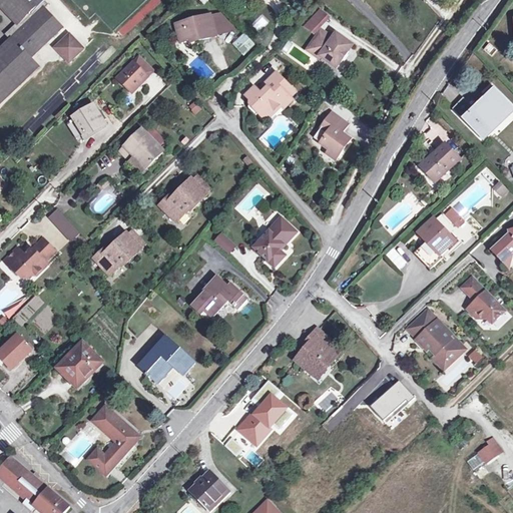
[(0,103),(39,67),(30,58),(62,27),(44,9),(48,5),(43,0),(0,0),(0,5),(17,24),(7,34),(11,39),(0,49),(0,103)]
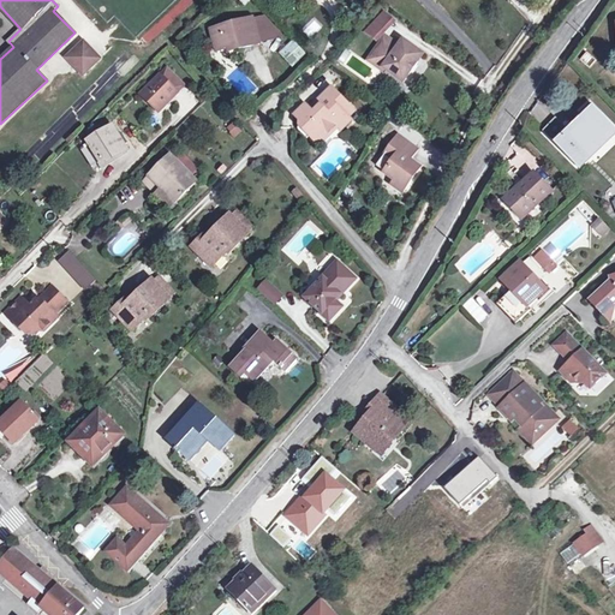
[(384,11),(371,24),(380,31),(392,18),(384,11)]
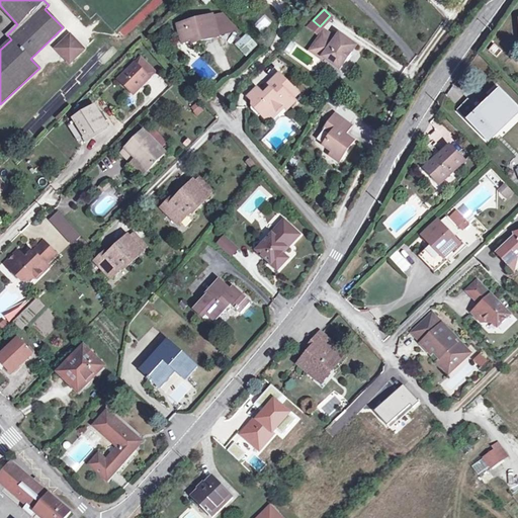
[(177,24),(182,44),(200,38),(201,41),(219,36),(212,15),(177,24)]
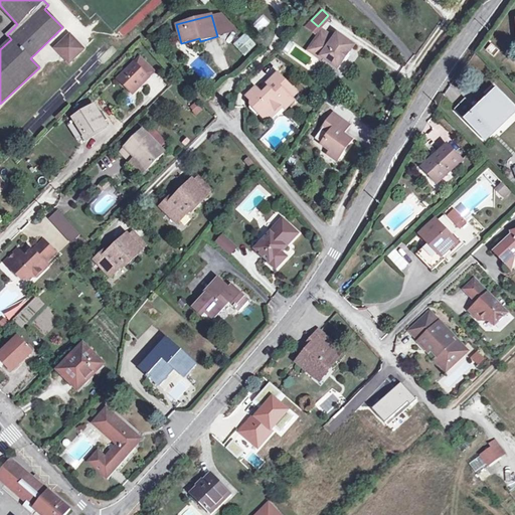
[(311,20),(305,26),(313,31),(318,26),(311,20)]
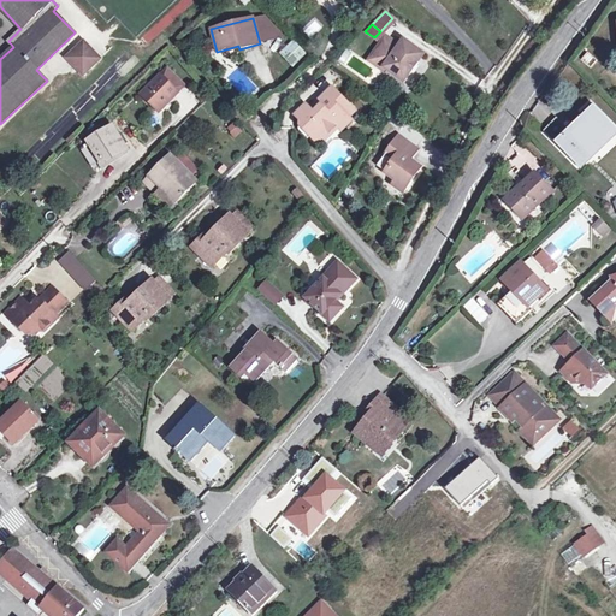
[(384,35),(380,41),(367,59),(381,70),(384,67),(402,82),(422,53),(402,39),(398,45),(384,35)]
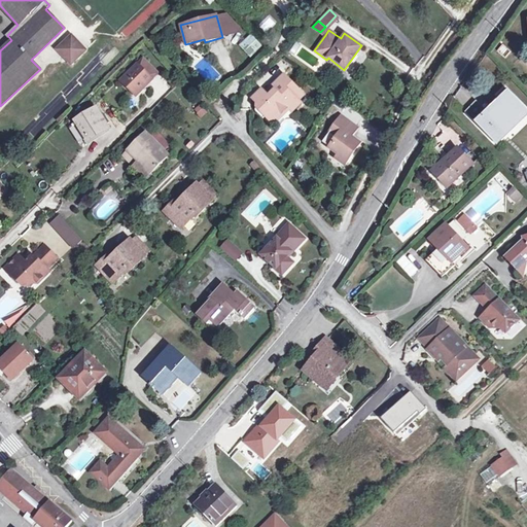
[(251,58),(262,46),(251,35),(240,46),(251,58)]
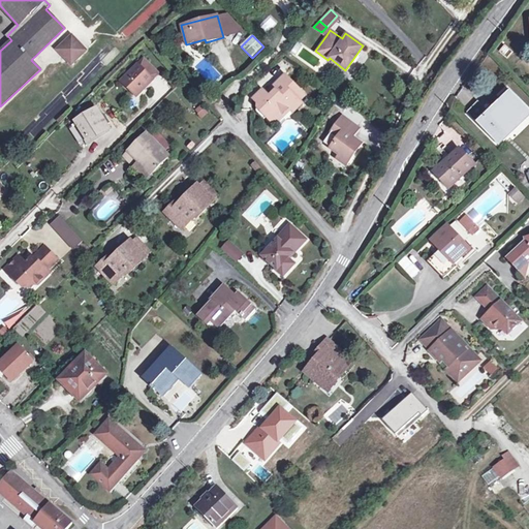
[(86,51),(72,36),(58,50),(71,64),(86,51)]
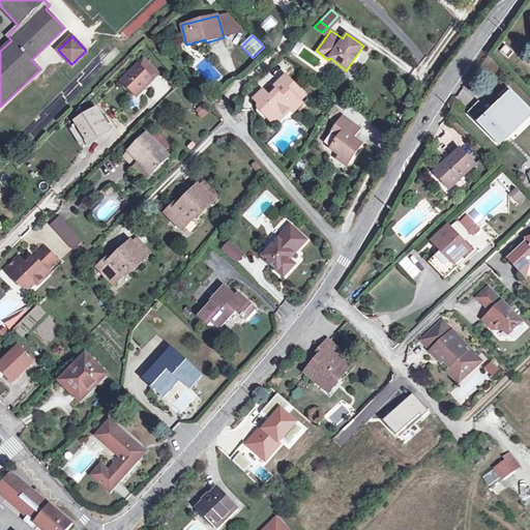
[(508,59),(513,50),(504,43),(498,52),(508,59)]
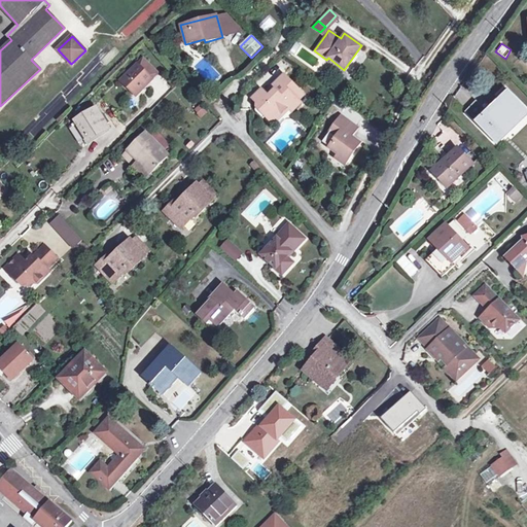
[(142,59),(137,64),(152,79),(157,73),(142,59)]
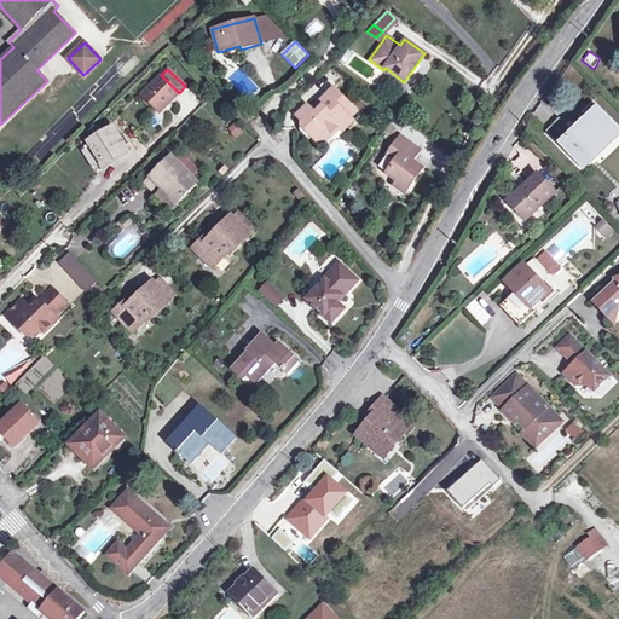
[(161,75),(142,94),(160,113),(179,93),(161,75)]
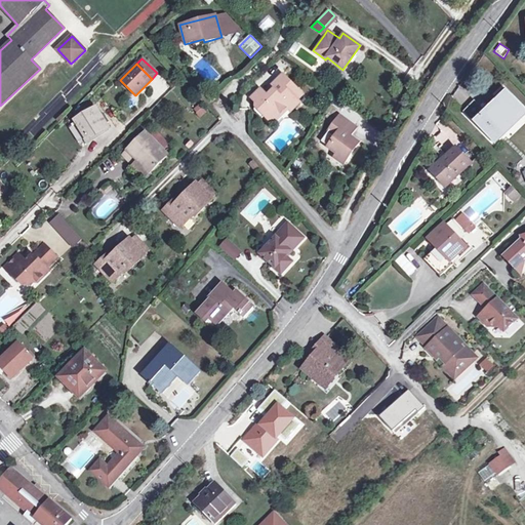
[(281,74),(269,86),(272,89),(266,95),(263,92),(259,89),(250,97),(260,107),(257,110),(268,119),(276,111),(279,114),(285,107),(287,108),(289,111),(298,102),(295,98),(301,93),(281,74)]
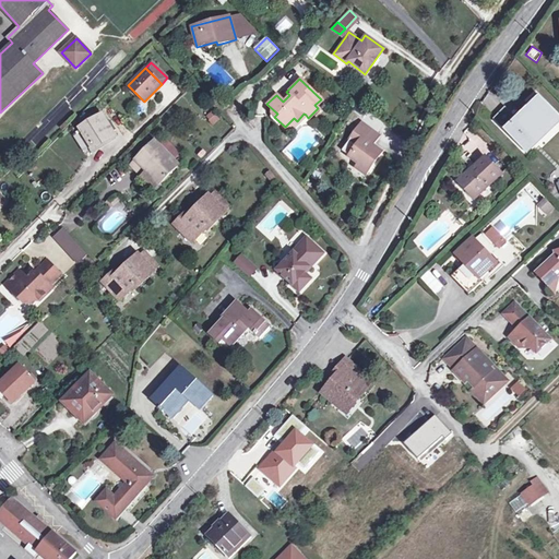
[(289,95),(286,92),(280,98),(283,102),(289,95)]
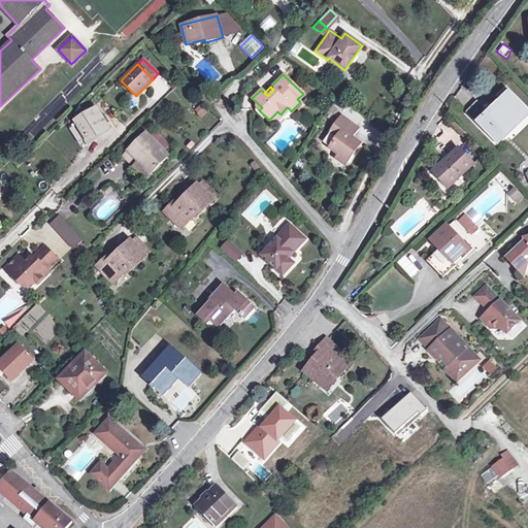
[(487,110),(475,123),(496,143),(507,132),(504,129),(526,107),(506,88),(497,97),(499,98),(487,110)]
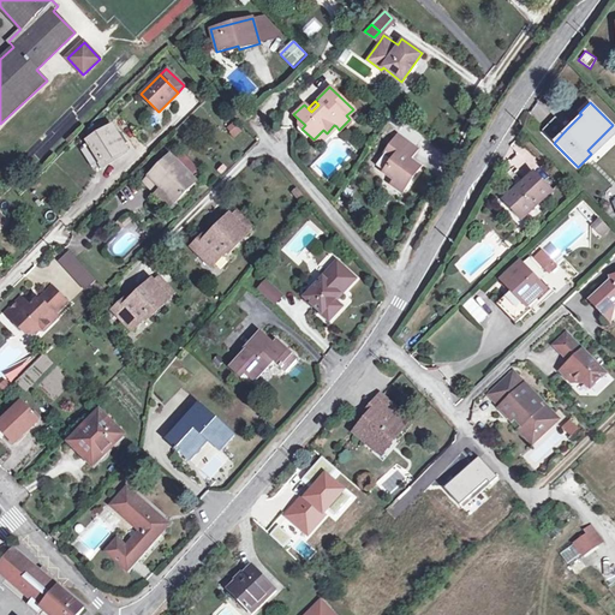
[(543,131),(554,143),(567,129),(555,117),(543,131)]
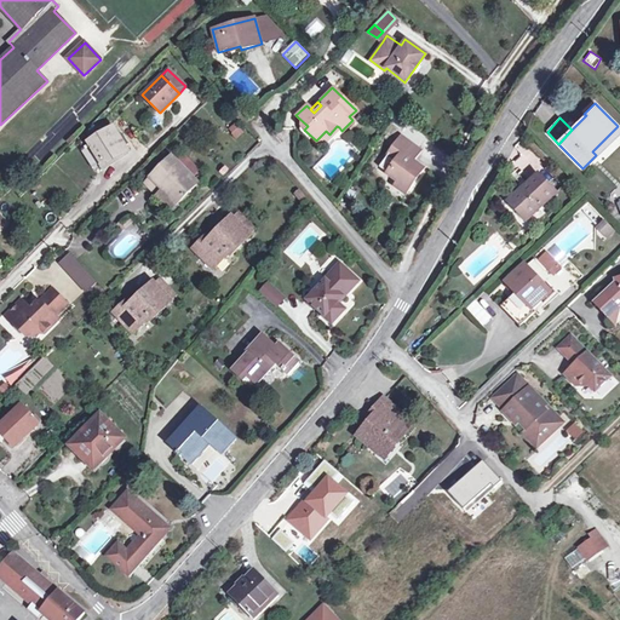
[(321,145),(339,127),(337,126),(329,135),(326,131),(316,141),(321,145)]
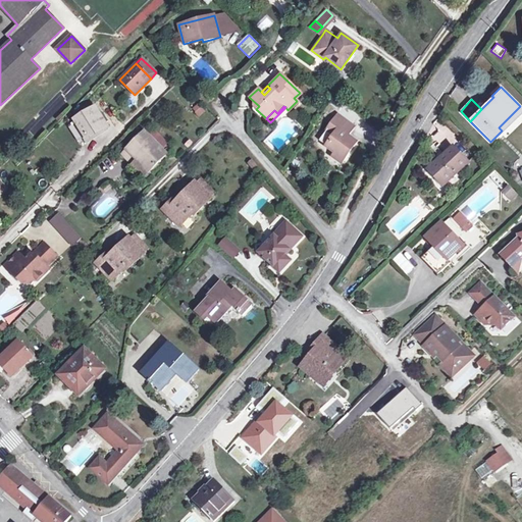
[(521,109),(521,108),(520,106),(499,127),(502,131),(521,109)]
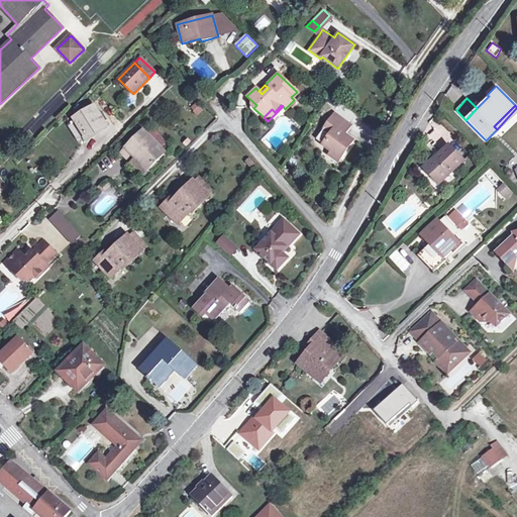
[(94,107),(76,119),(86,135),(96,129),(98,131),(106,126),(94,107)]
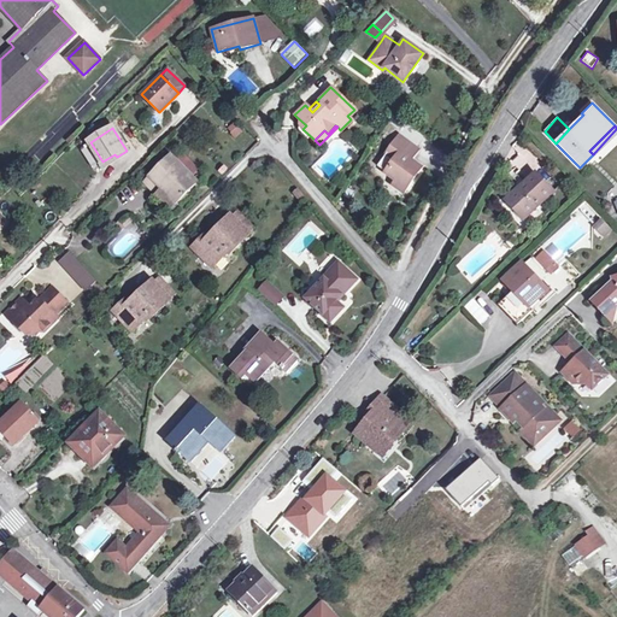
[(407,157),(415,146),(399,135),(385,156),(392,162),(385,172),(395,180),(405,187),(419,166),(411,160),(407,157)]
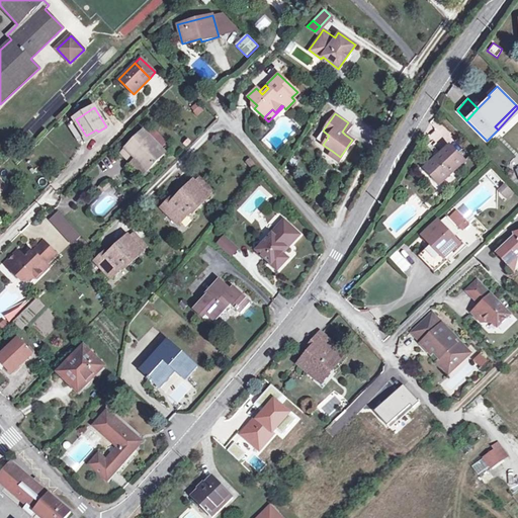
[(86,136),(76,119),(68,123),(78,140),(86,136)]
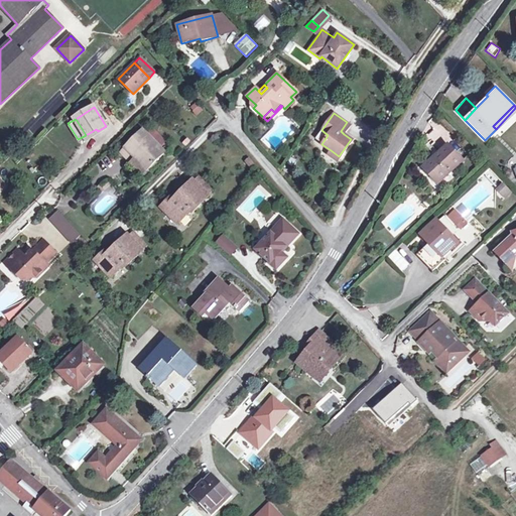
[(350,124),(347,122),(341,131),(344,134),(350,124)]
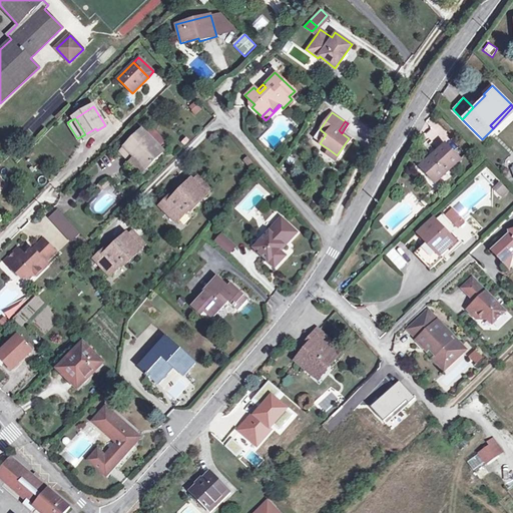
[(127,143),(124,146),(135,157),(146,168),(163,151),(141,129),(138,132),(127,143)]
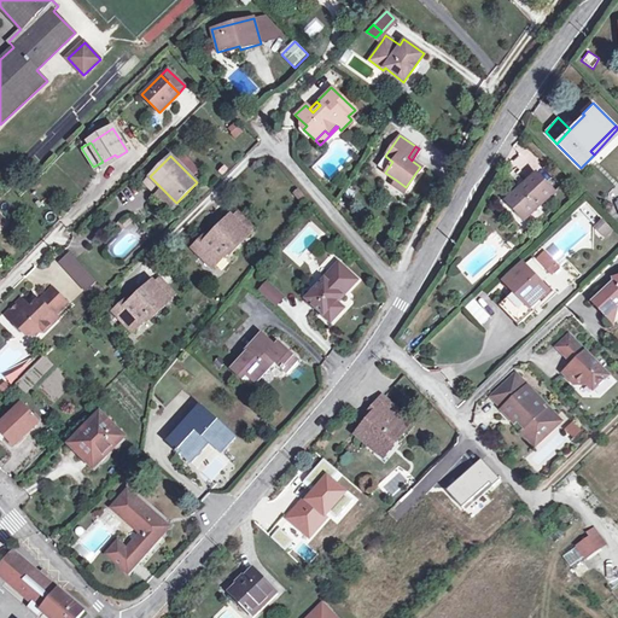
[(153,173),(167,159),(163,157),(150,169),(153,173)]
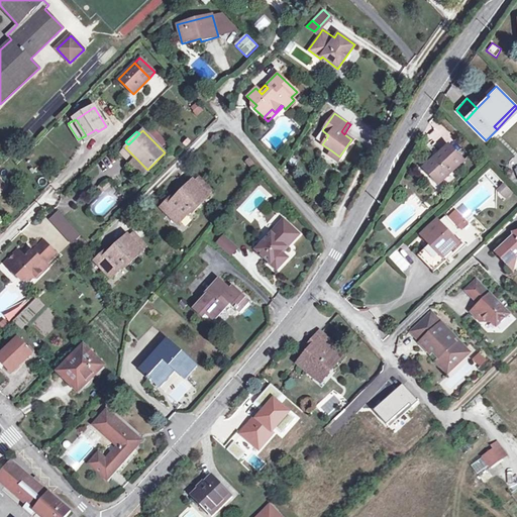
[(448,145),(427,166),(441,182),(463,161),(448,145)]
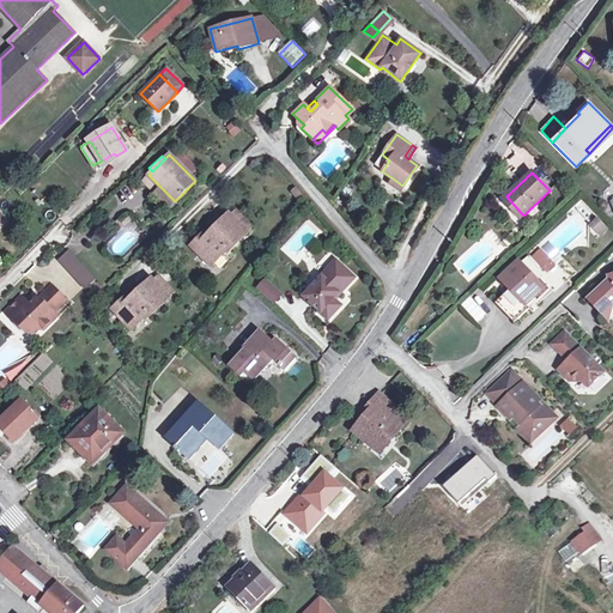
[(157,193),(162,188),(149,175),(143,182),(155,194),(157,193)]
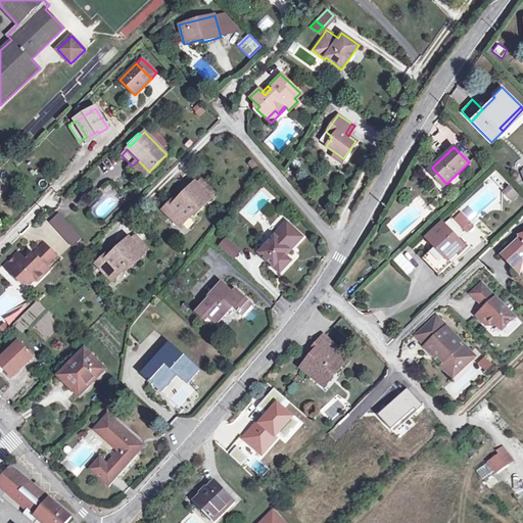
[(343,158),(335,152),(332,156),(341,162),(343,158)]
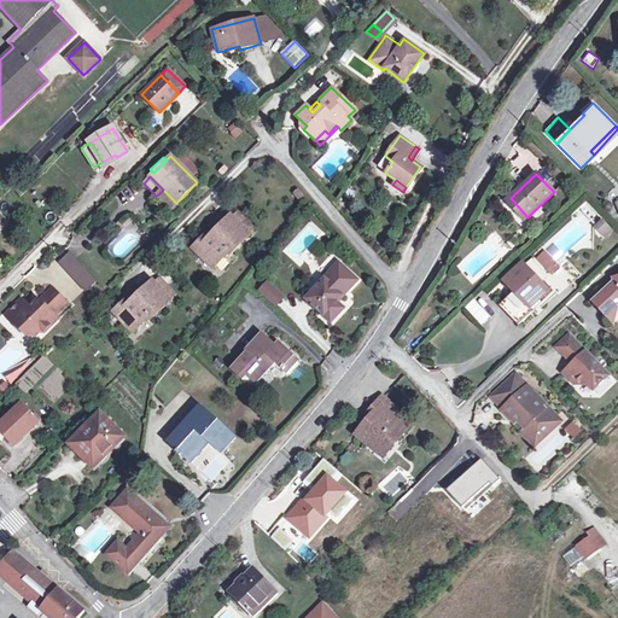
[(172,208),(176,203),(163,190),(158,194),(172,208)]
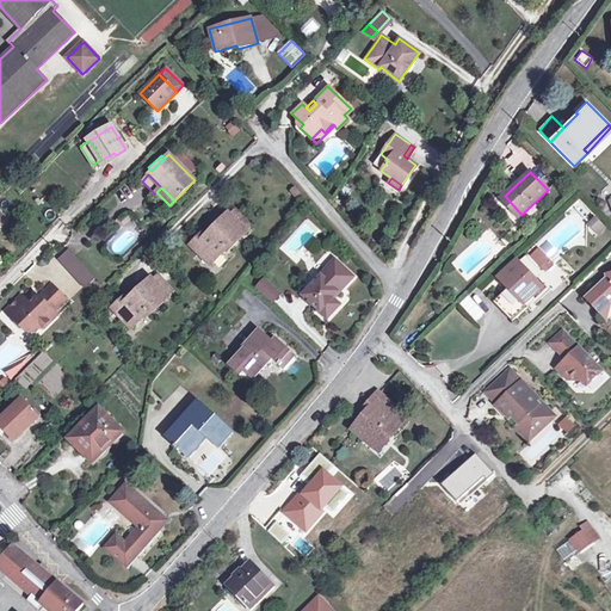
[(518,217),(522,215),(505,196),(501,199),(518,217)]
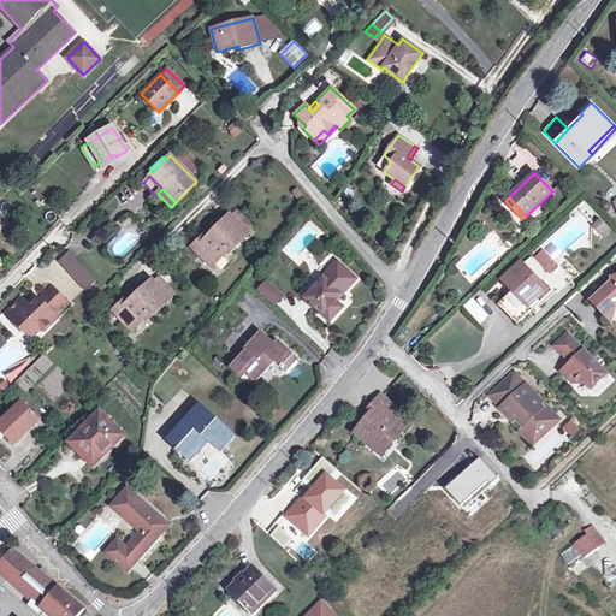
[(128,214),(117,225),(122,230),(106,246),(122,260),(148,235),(128,214)]
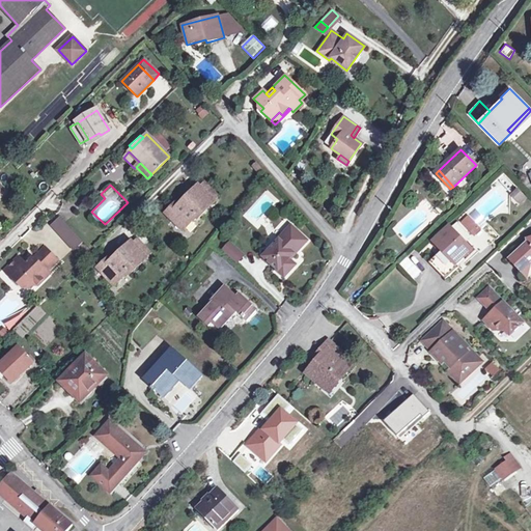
[(199,187),(186,199),(180,205),(177,202),(167,213),(184,229),(196,216),(198,218),(214,201),(199,187)]
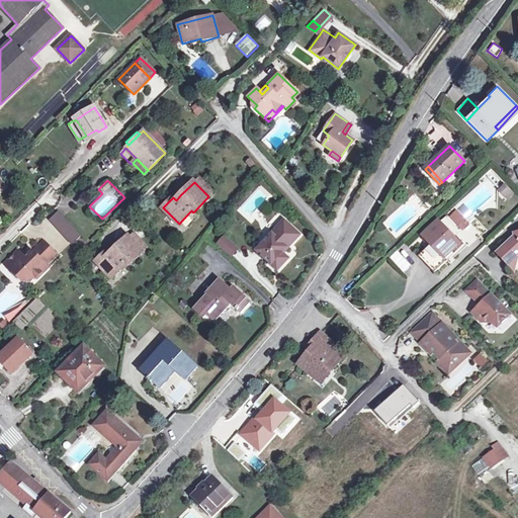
[(500,190),(505,195),(510,190),(505,185),(500,190)]
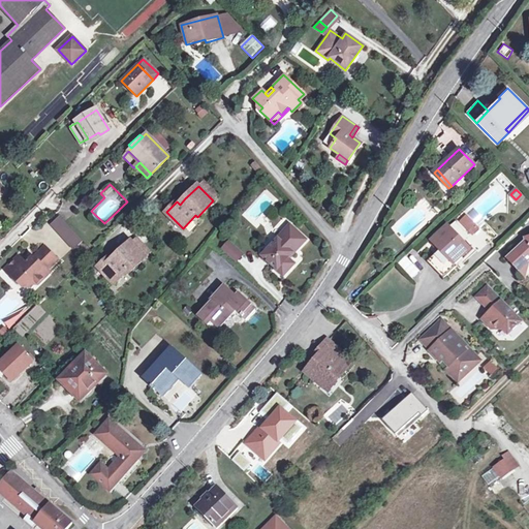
[(183,195),(177,201),(180,205),(185,198),(183,195)]
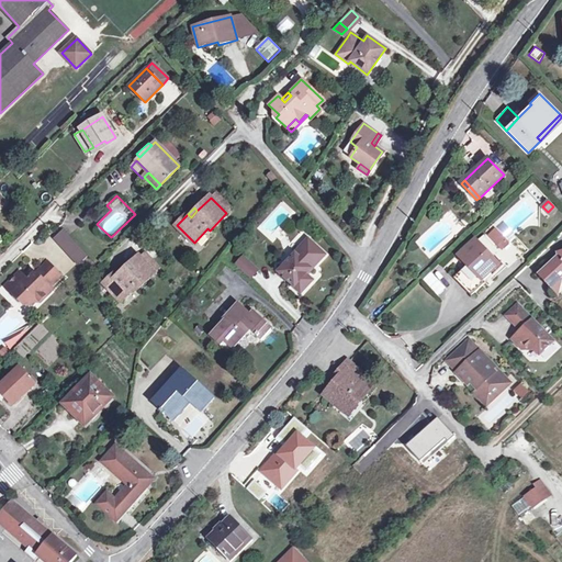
[(77,266),(88,256),(63,228),(52,238),(77,266)]
